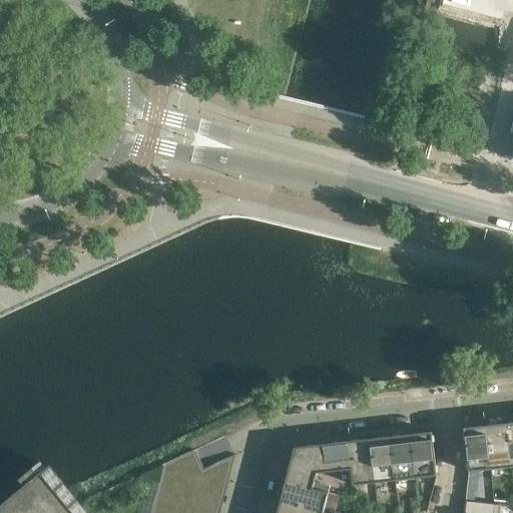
[(512,0),(475,0),(512,9),(512,0)]
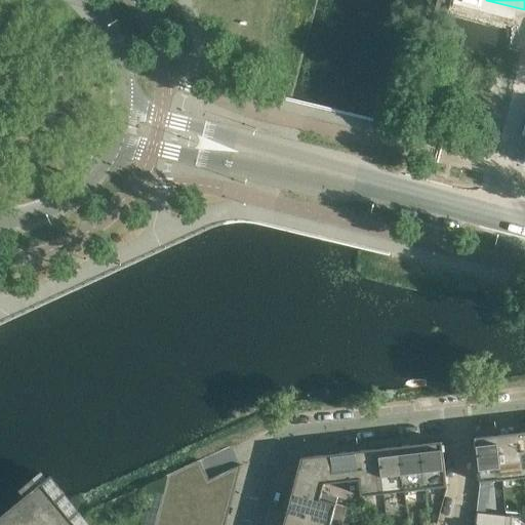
[(523,478),(518,433),(507,435),(507,434),(499,435),(499,436),(497,436),(502,480),(523,478)]
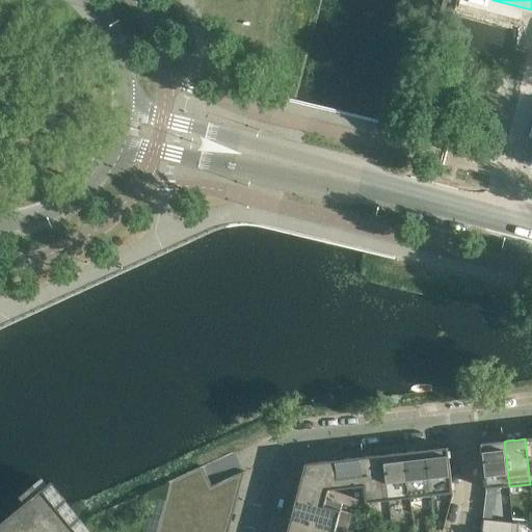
[(509,486),(504,442),(493,443),(491,443),(485,443),(485,444),(481,444),(486,489),(509,486)]
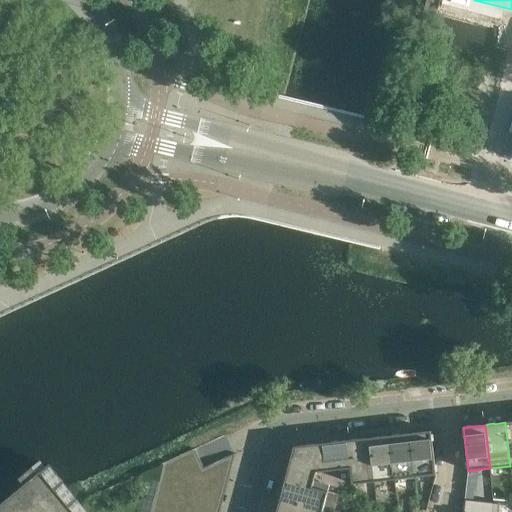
[(436,474),(431,431),(419,432),(412,433),(410,433),(415,477),(436,474)]
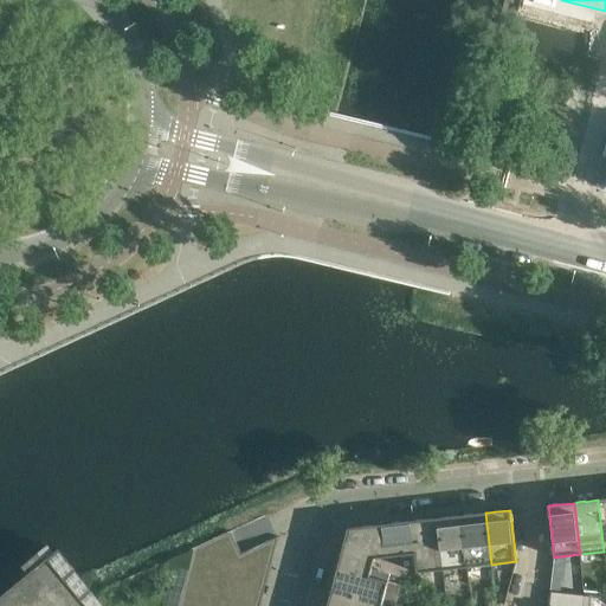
[(491,565),(485,513),(471,515),(471,514),(464,515),(461,516),(466,567),(491,565)]
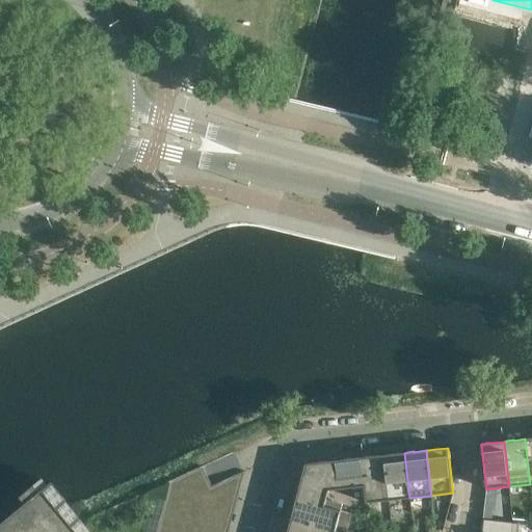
[(409,498),(404,453),(393,454),(387,454),(387,455),(383,455),(389,500),(409,498)]
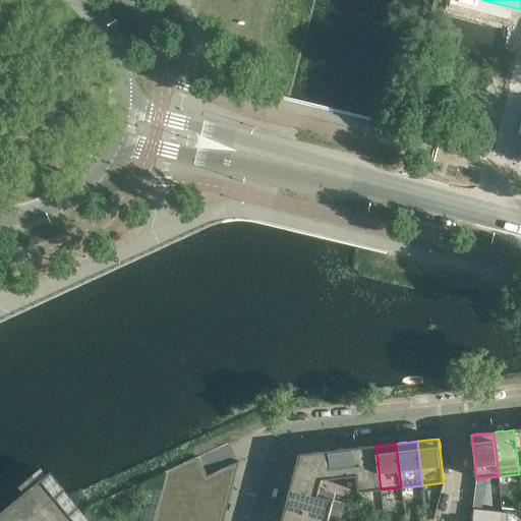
[(381,489),(375,446),(364,447),(357,448),(355,448),(358,476),(356,476),(358,493),(381,489)]
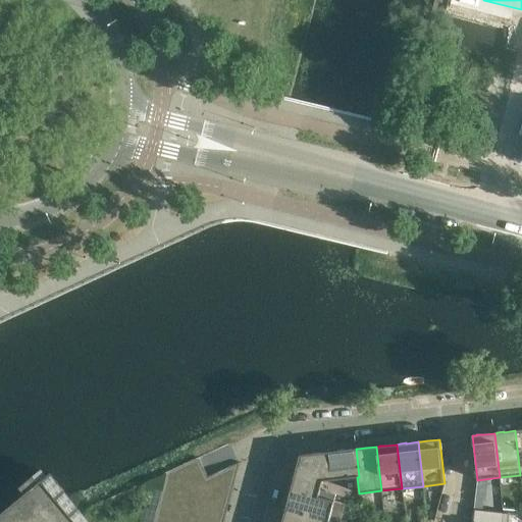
[(359,477),(356,449),(345,451),(345,450),(337,451),(330,452),(322,481),(357,477),(359,477)]
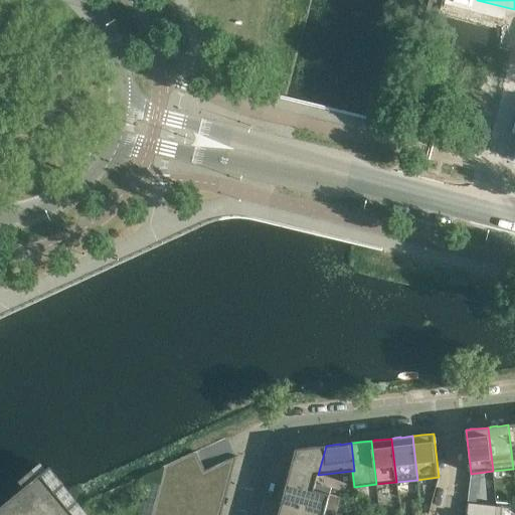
[(318,475),(326,446),(296,449),(289,476),(289,475),(287,482),(288,482),(287,484),(314,492),(314,490),(318,475)]
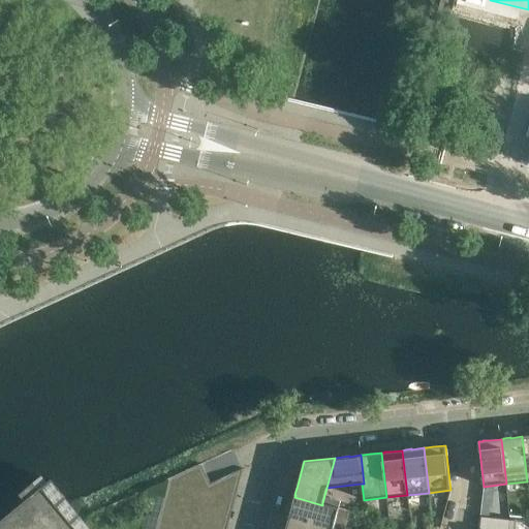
[(331,528),(333,528),(338,509),(339,507),(322,503),(322,505),(294,497),(291,508),(289,516),(290,516),(289,518),(331,528)]
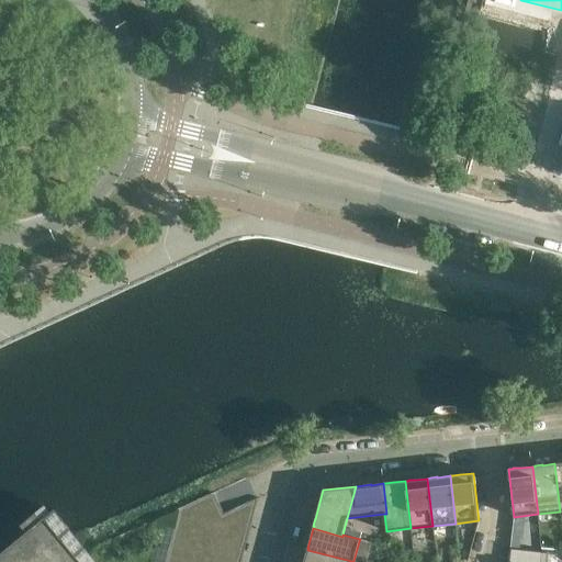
[(94,561),(87,551),(70,530),(31,561),(94,561)]
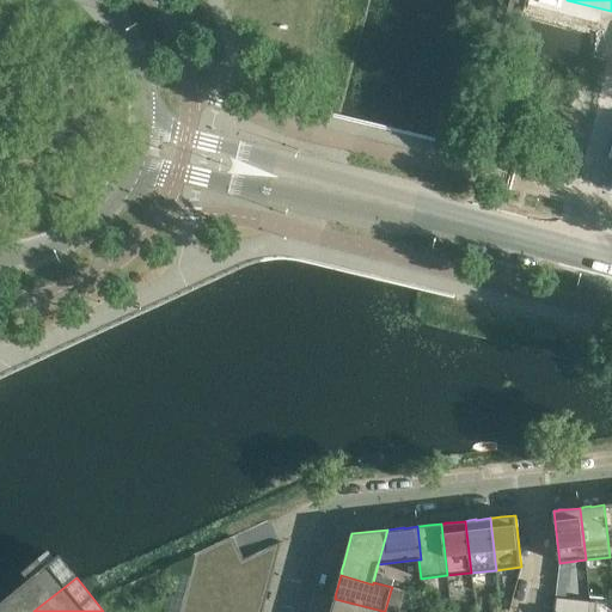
[(595,611),(598,601),(556,597),(554,611),(595,611)]
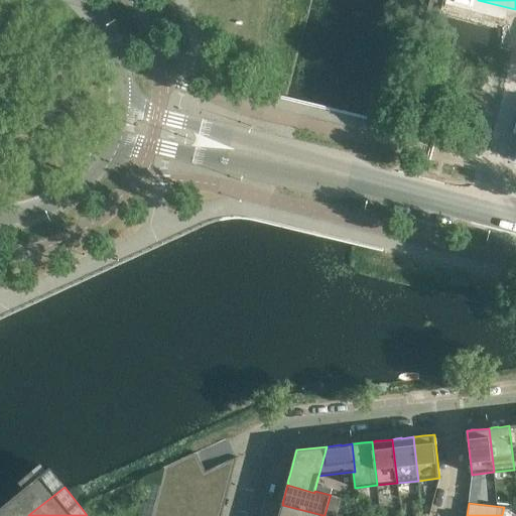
[(323,515),(282,505),(279,515),(278,515),(323,515)]
